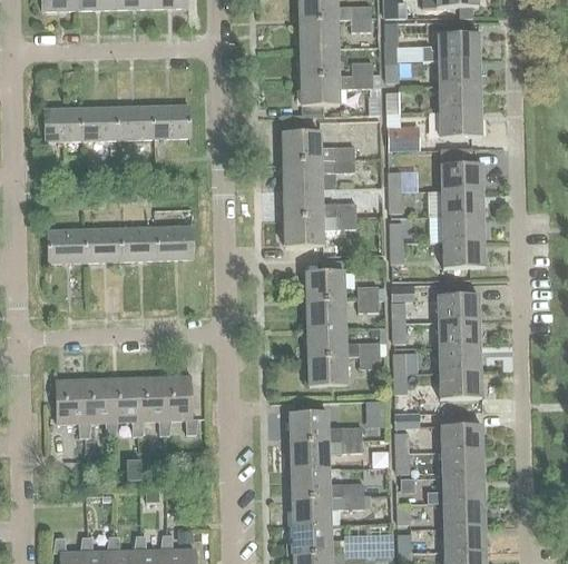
[(41,0),(42,9),(78,8),(78,0),(41,0)]
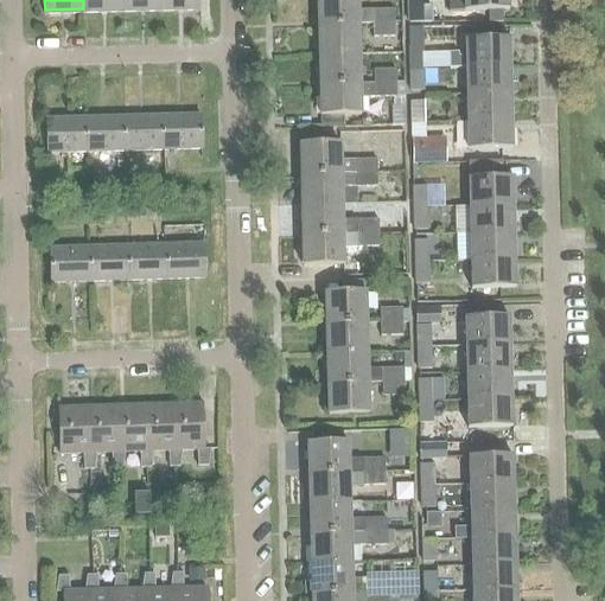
[(318,0),(319,21),(358,20),(375,19),(396,19),(396,5),(375,6),(358,6),(358,0),(318,0)]
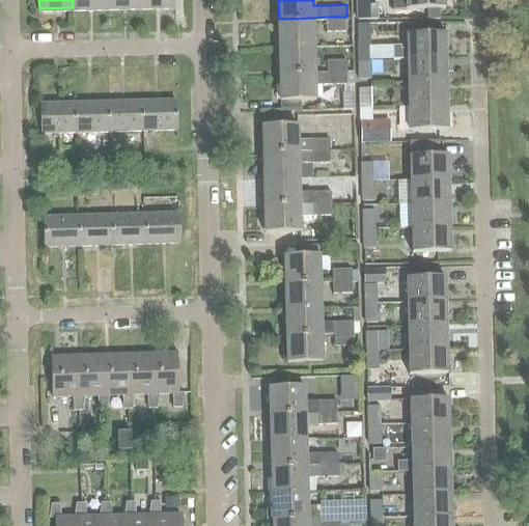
[(428,5),(429,16),(441,16),(441,5),(428,5)]
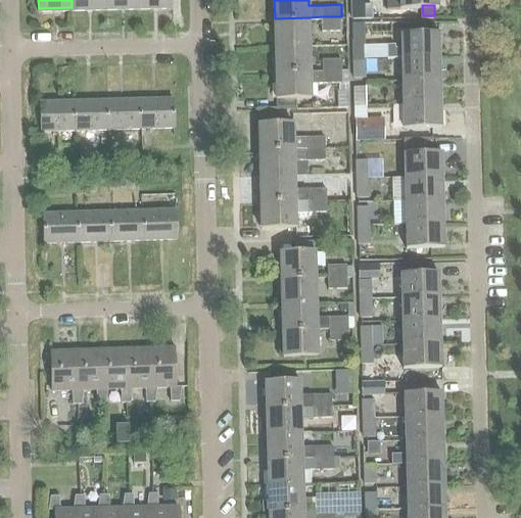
[(341,16),(323,16),(324,29),(342,28),(341,16)]
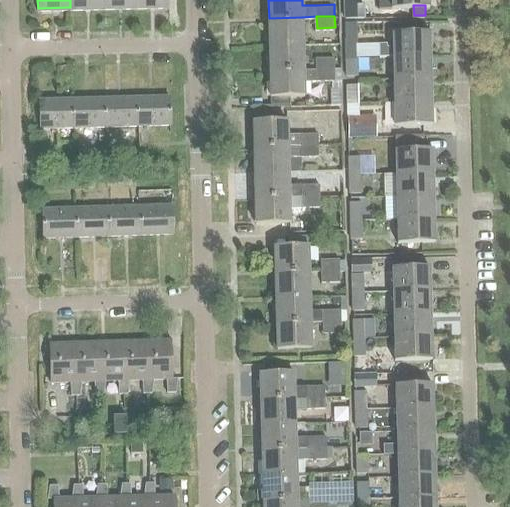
[(302,17),(269,18),(269,43),(303,42),(302,17)]
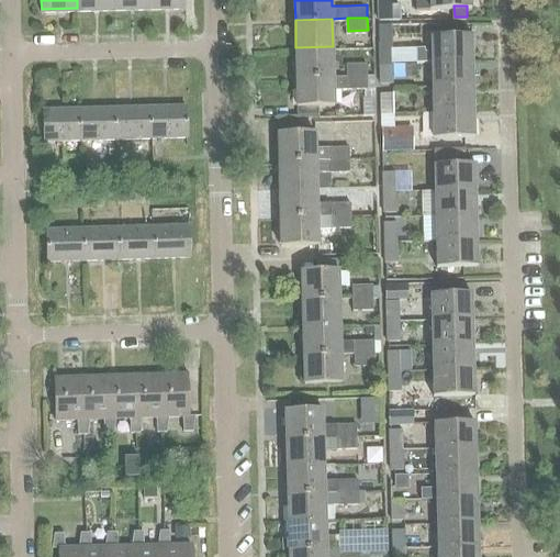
[(391,21),(379,22),(380,60),(392,60),(391,21)]
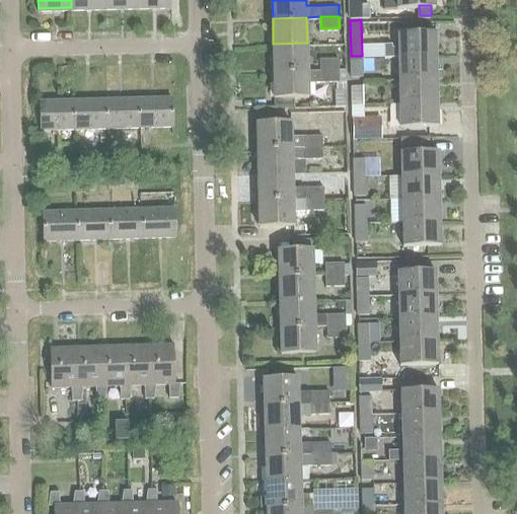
[(384,55),(398,55),(436,54),(436,29),(397,30),(398,45),(392,45),(392,42),(384,42),(384,55)]
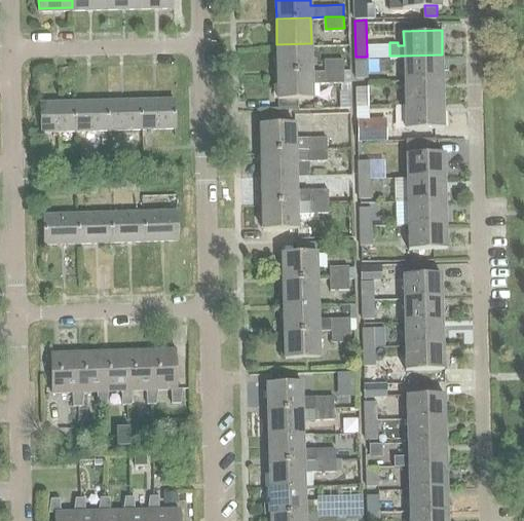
[(311,43),(276,44),(277,70),(311,69),(311,43)]
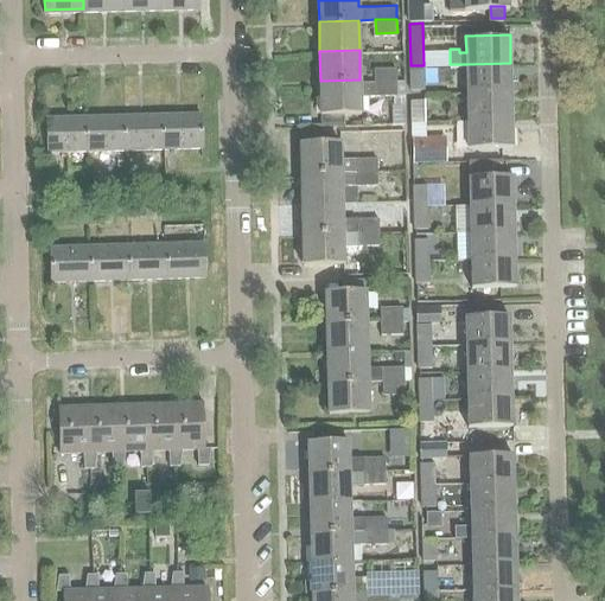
[(466,64),(467,90),(511,89),(510,63),(466,64)]
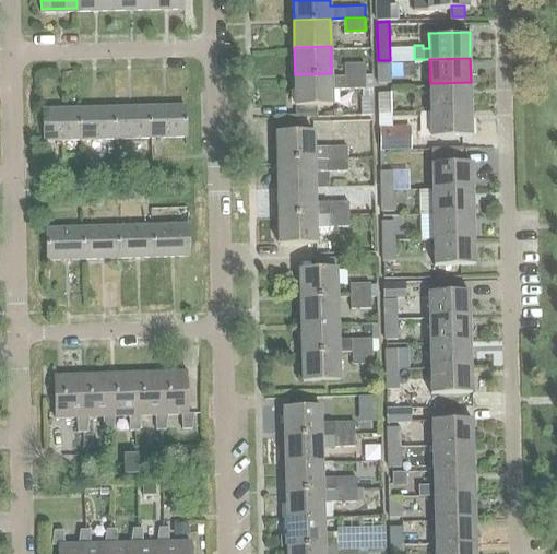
[(346,60),(347,73),(366,72),(366,60),(346,60)]
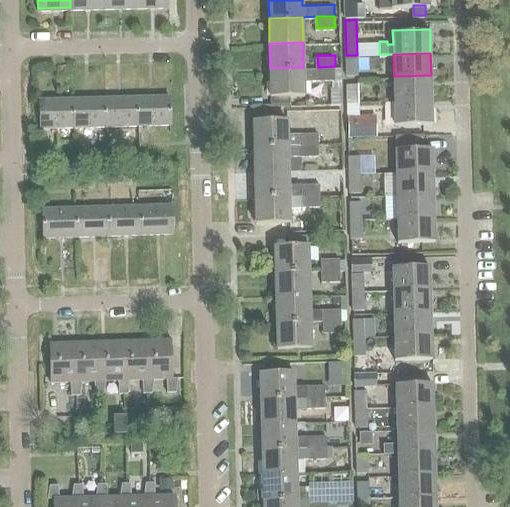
[(358,73),(357,67),(357,55),(346,55),(346,73),(358,73)]
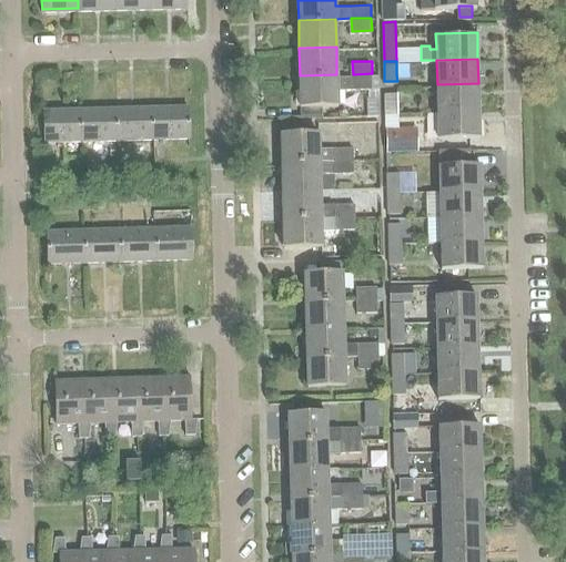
[(353,74),(336,74),(300,75),(300,103),(337,103),(337,88),(371,87),(372,87),(372,73),(353,74)]
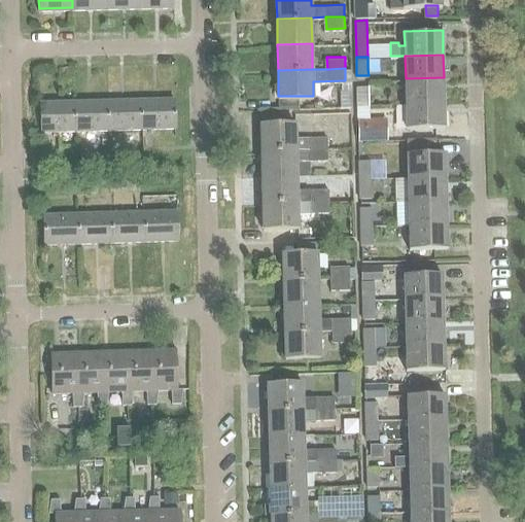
[(344,80),(344,90),(350,90),(352,90),(352,68),(350,68),(345,68),(345,80),(344,80)]
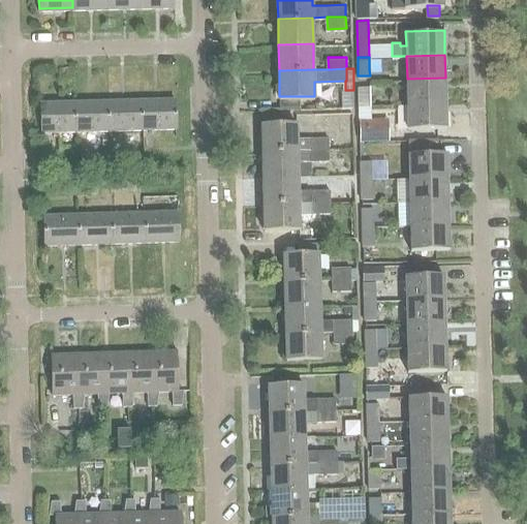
[(408,102),(446,101),(445,78),(407,79),(408,102)]
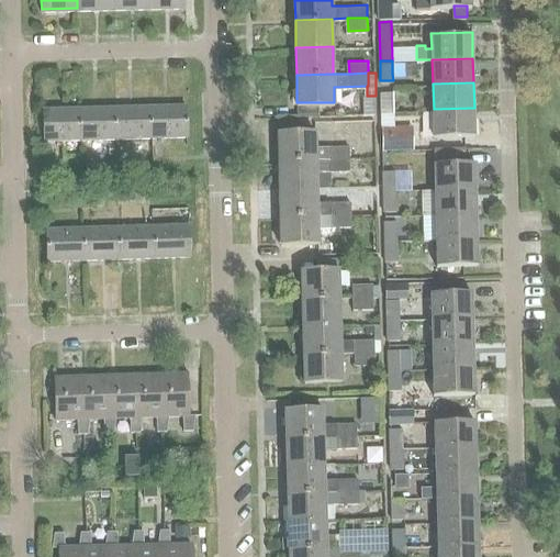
[(381,110),(393,110),(393,89),(380,90),(381,110)]
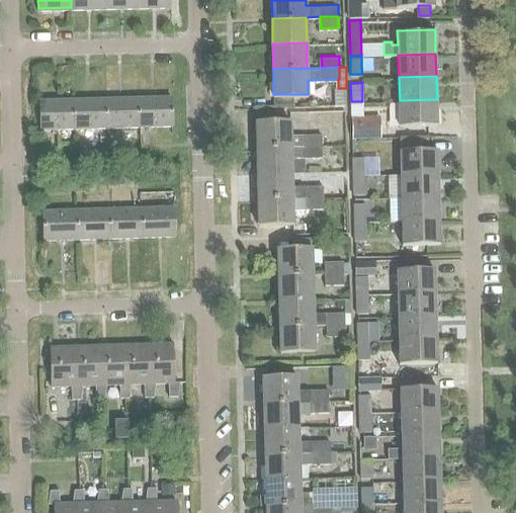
[(171,95),(139,96),(139,123),(172,122),(171,95)]
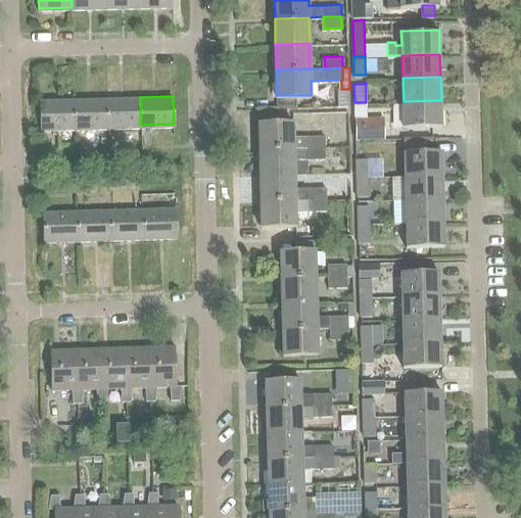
[(107,126),(140,125),(140,97),(107,98),(107,126)]
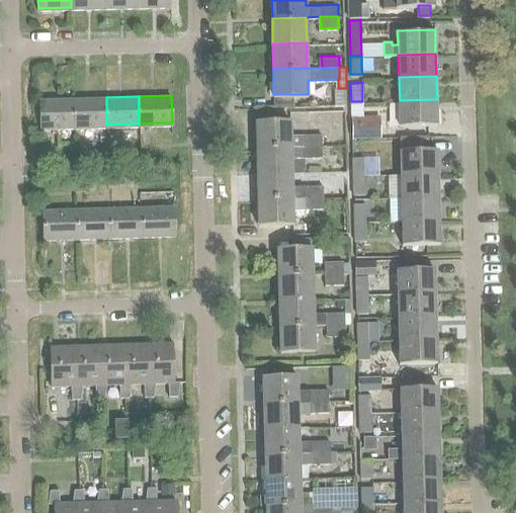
[(74,125),(73,97),(40,98),(40,126),(74,125)]
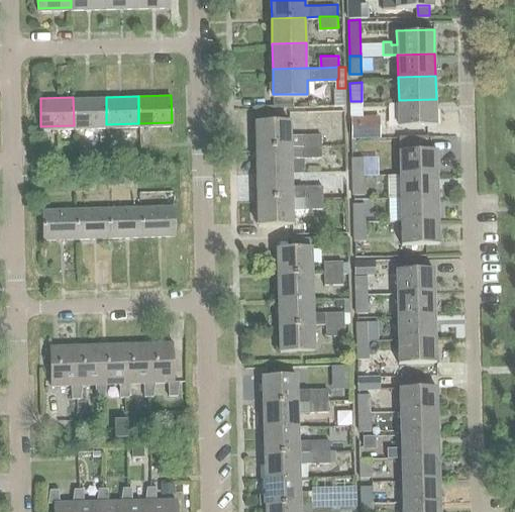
[(106,97),(73,97),(74,125),(106,124),(106,97)]
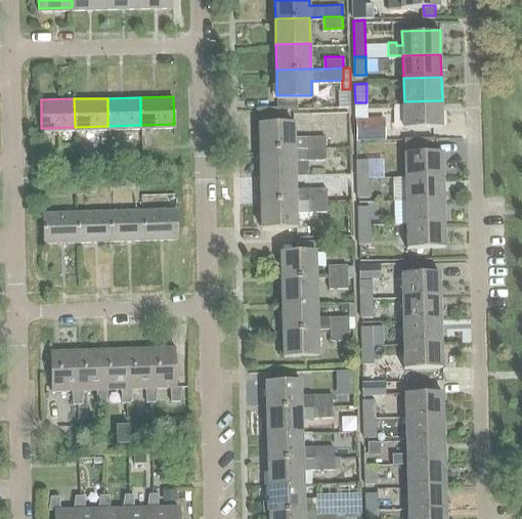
[(442,100),(404,101),(404,125),(442,124),(442,100)]
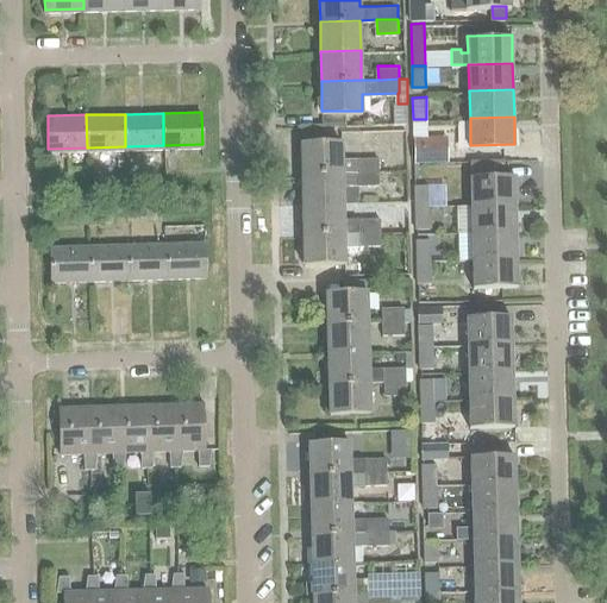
[(430,140),(430,133),(415,134),(417,161),(450,159),(449,140),(430,140)]
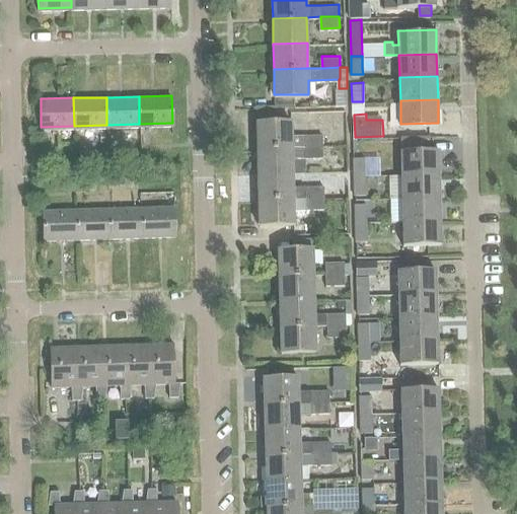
[(256,146),(305,145),(323,145),(323,133),(291,134),(290,119),(255,120),(256,146)]
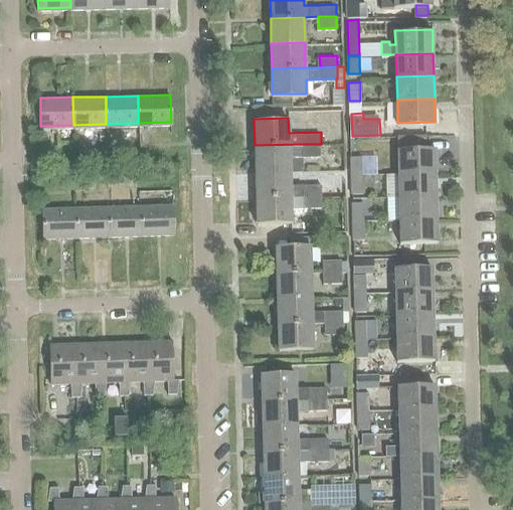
[(398,134),(399,172),(437,171),(436,148),(428,148),(428,133),(398,134)]
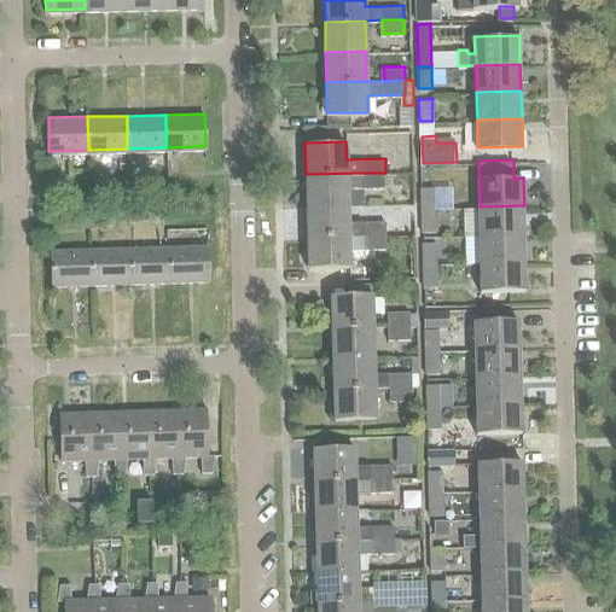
[(385,173),(364,173),(306,174),(307,205),(348,204),(347,188),(365,187),(385,187),(385,173)]
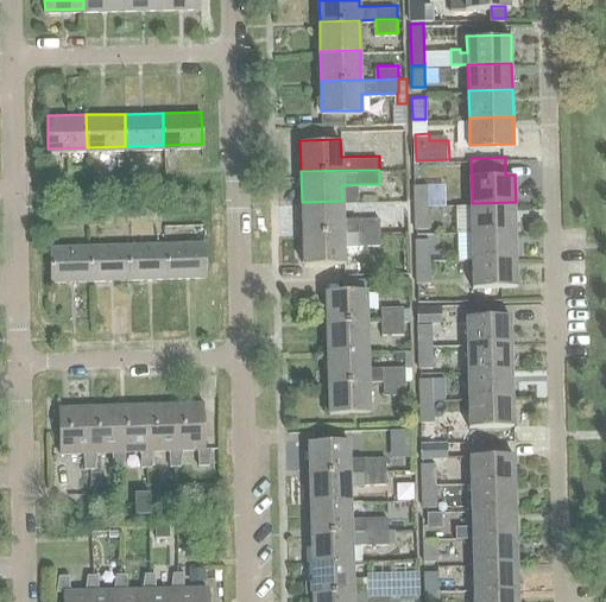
[(414,204),(428,204),(428,182),(414,182),(414,204)]
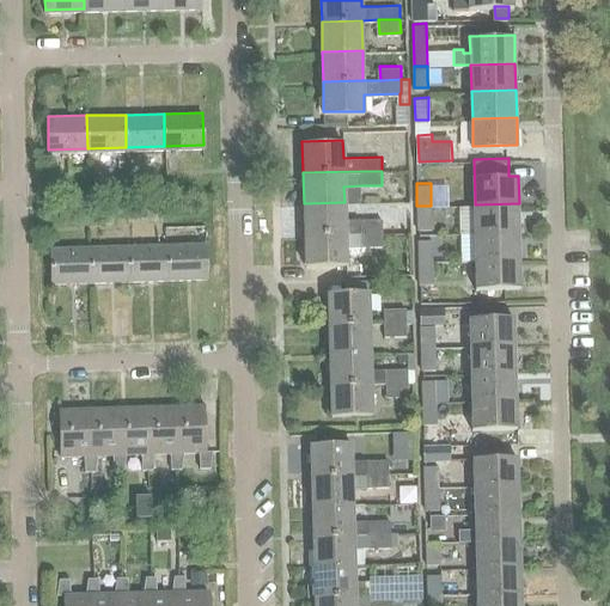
[(383,218),(361,218),(345,219),(345,202),(304,203),(305,233),(383,231),(383,218)]
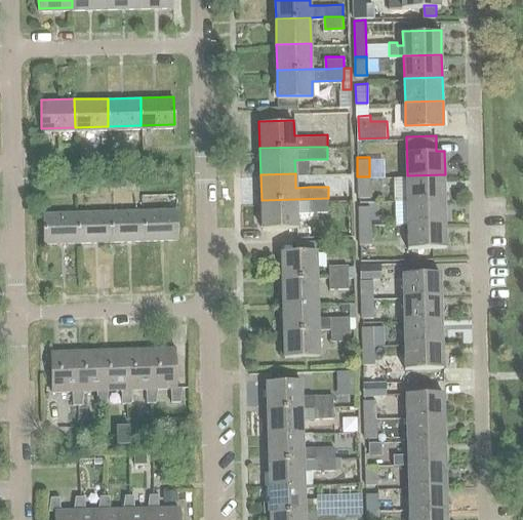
[(408,199),(445,198),(445,174),(407,175),(408,199)]
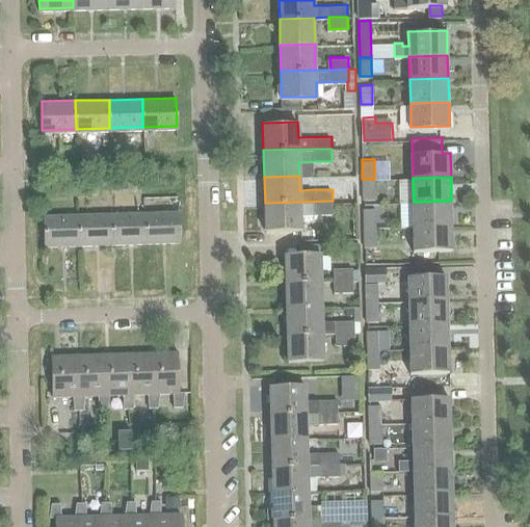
[(374,179),(362,179),(363,198),(374,198),(374,179)]
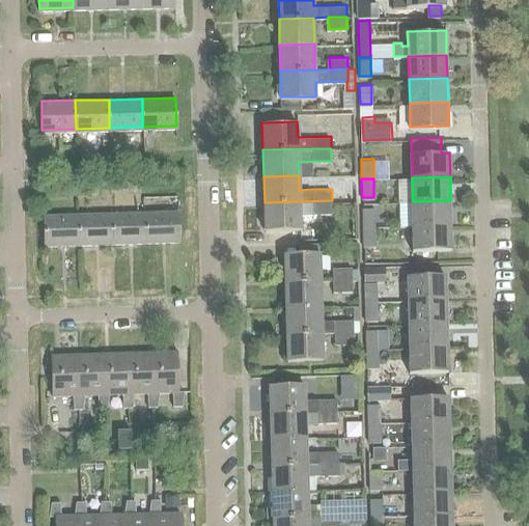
[(301,227),(300,214),(333,213),(332,200),(265,202),(266,228),(301,227)]
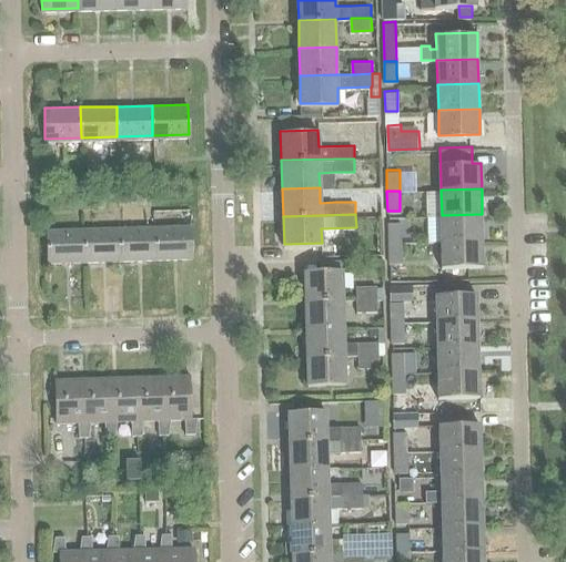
[(482,214),(442,215),(442,239),(483,238),(482,214)]
